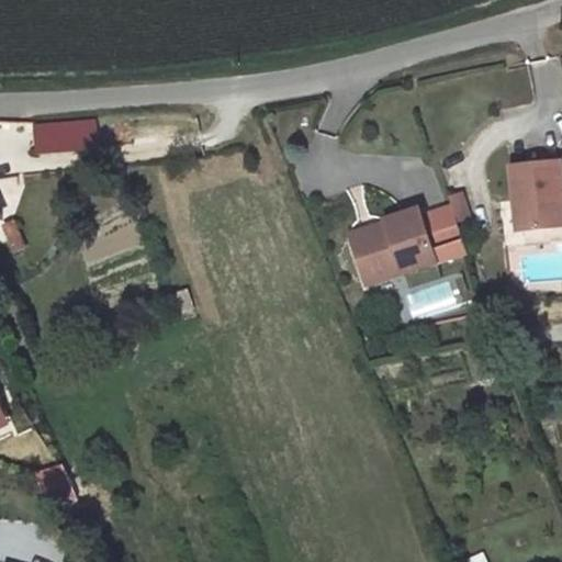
[(97,121),(36,126),(38,155),(99,149),(97,121)]
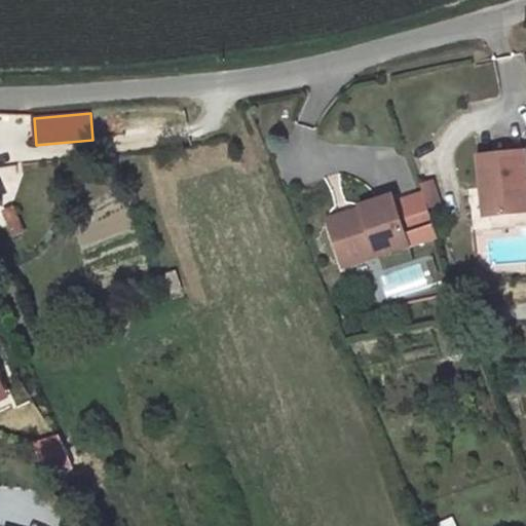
[(525,153),(525,150),(478,155),(482,188),(488,187),(490,216),(525,212),(525,153)]
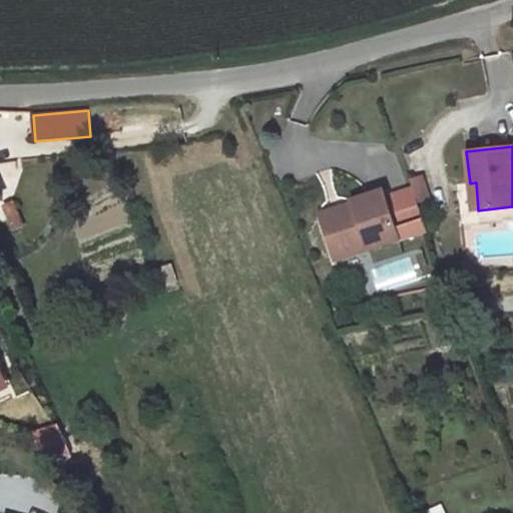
[(415,190),(426,187),(422,177),(412,181),(412,182),(415,190)]
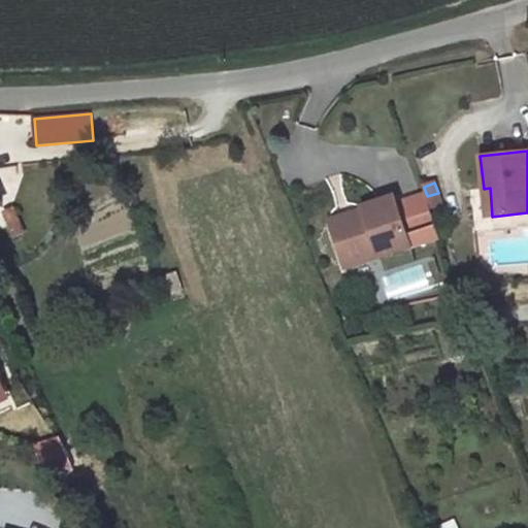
[(427,196),(424,188),(395,197),(411,246),(440,237),(431,208),(427,196)]
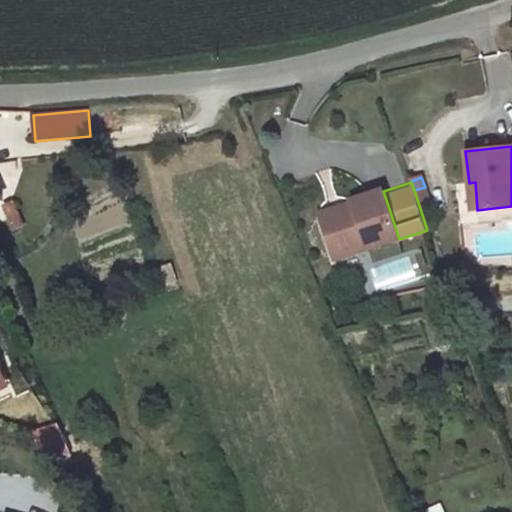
[(475,182),(469,183),(472,211),(477,210),(475,182)]
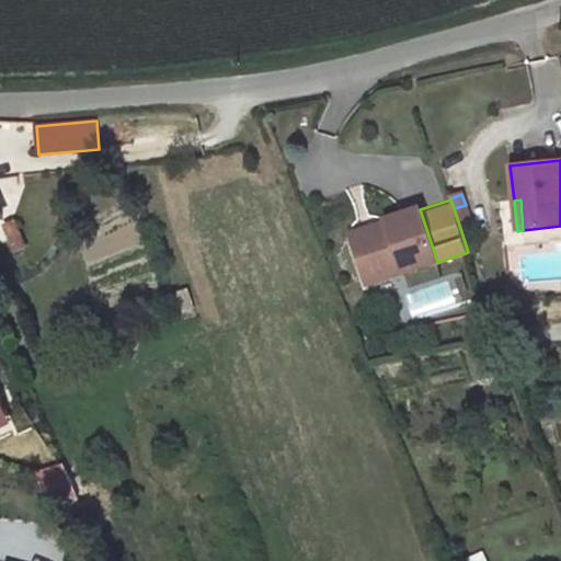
[(469,217),(466,205),(454,208),(458,221),(469,217)]
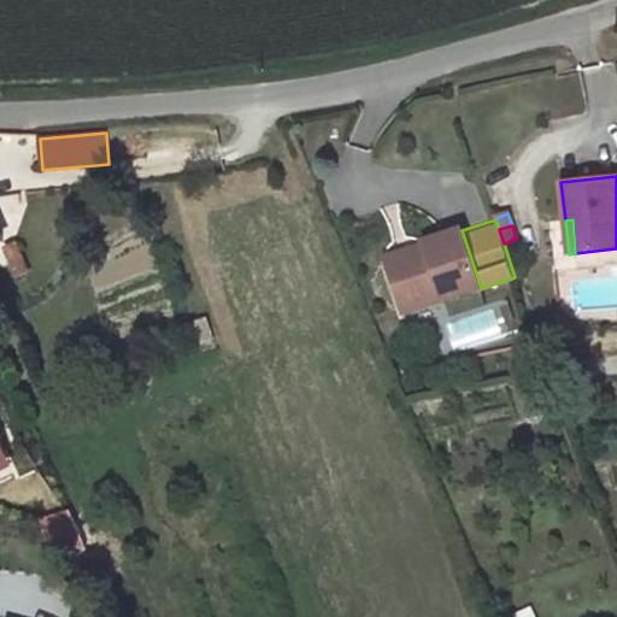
[(388,266),(404,313),(481,288),(462,230),(423,242),(424,246),(427,253),(388,266)]
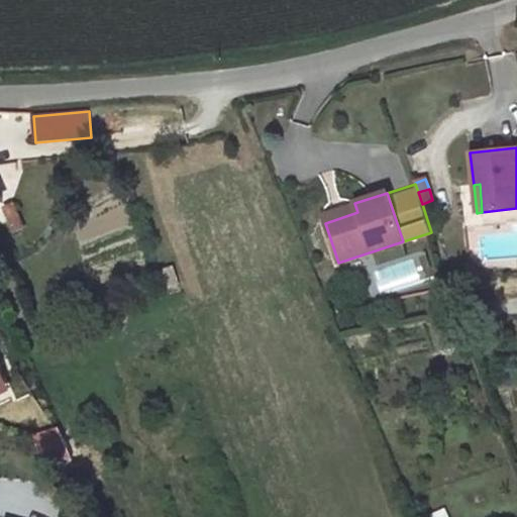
[(23,227),(13,204),(4,208),(14,231),(23,227)]
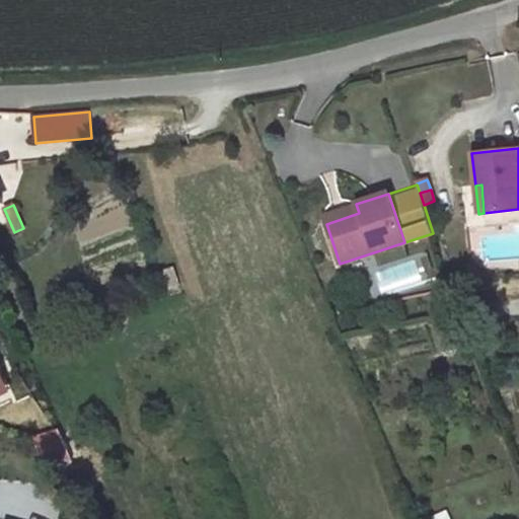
[(324,218),(326,224),(359,213),(357,207),(324,218)]
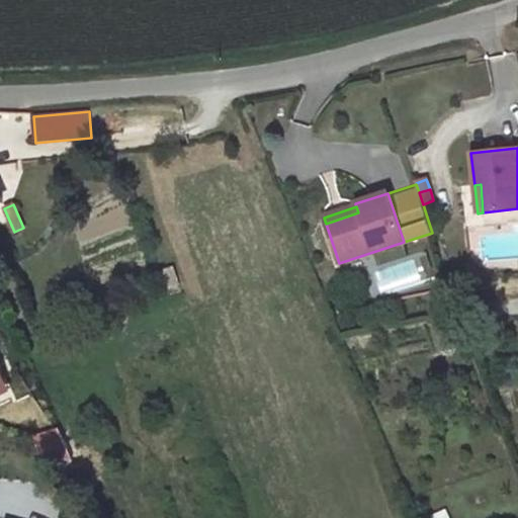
[(370,268),(380,298),(435,279),(424,249),(370,268)]
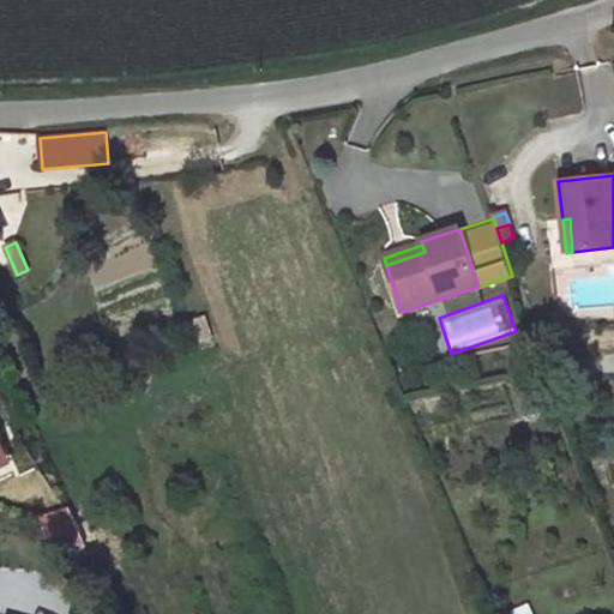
[(46,577),(73,601),(83,591),(55,567),(46,577)]
